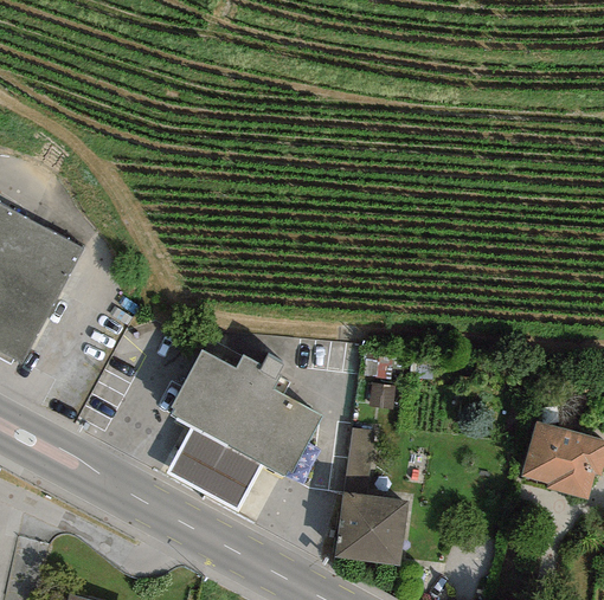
[(0,356),(17,366),(82,246),(0,201),(0,356)]
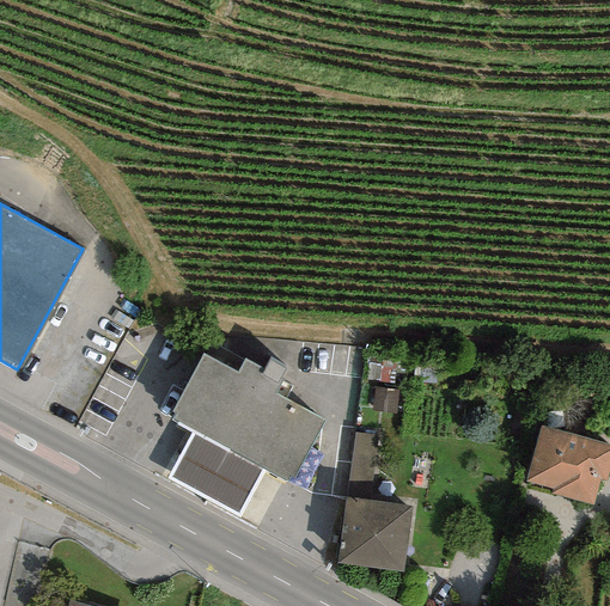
[(273,381),(237,363),(231,374),(189,354),(158,416),(190,433),(176,460),(169,476),(233,509),(241,495),(254,471),(281,485),(315,421),(266,397),(273,381)]
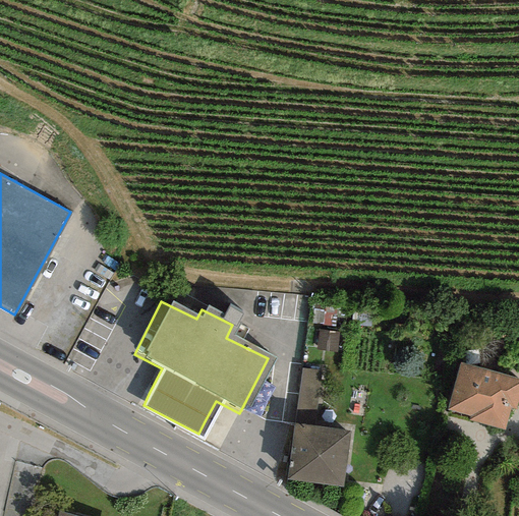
[(299,395),(319,398),(325,363),(305,359),(299,395)]
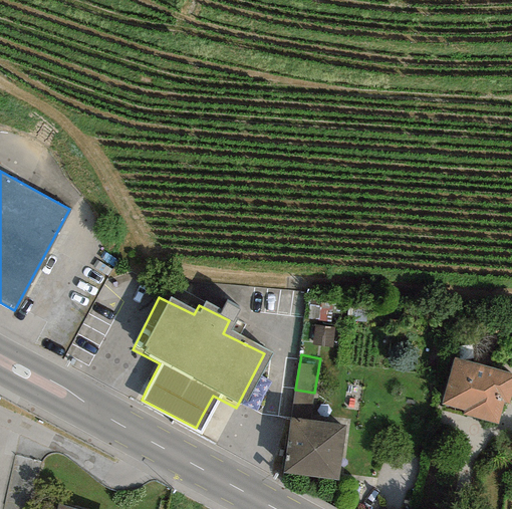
[(511,371),(455,357),(442,408),(502,424),(511,387),(511,371)]
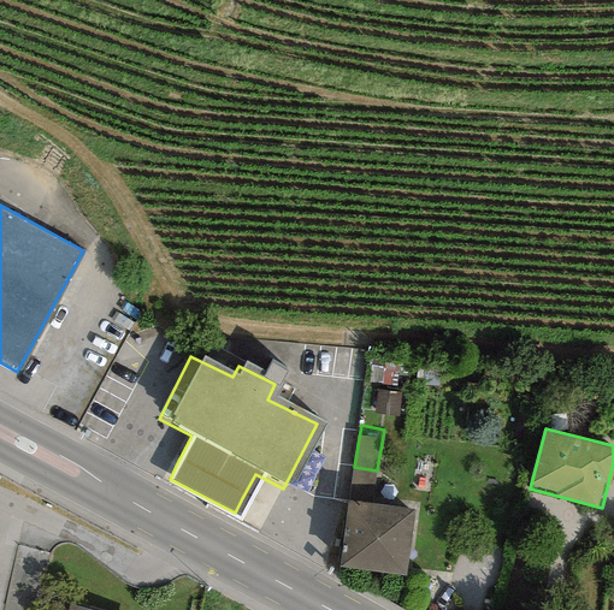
[(418,509),(349,501),(341,566),(409,574),(418,509)]
